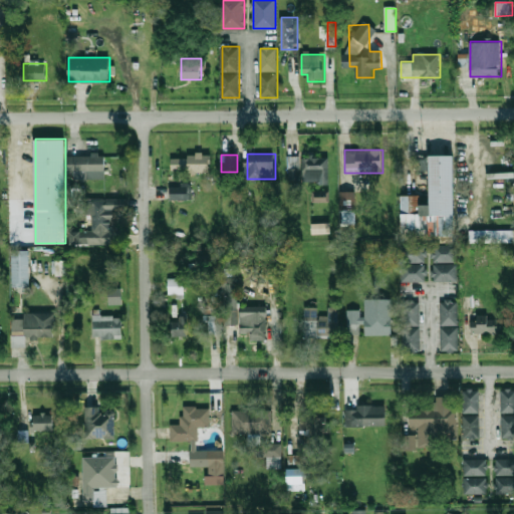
[(456,155),(431,155),(430,217),(432,217),(432,235),(455,235),(456,155)]
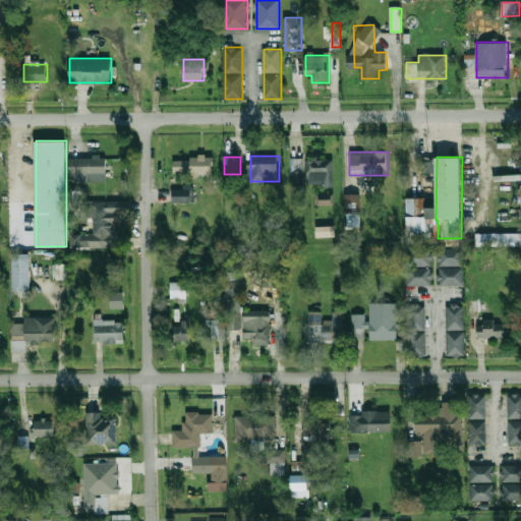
[(108,181),(108,158),(70,158),(70,181),(108,181)]
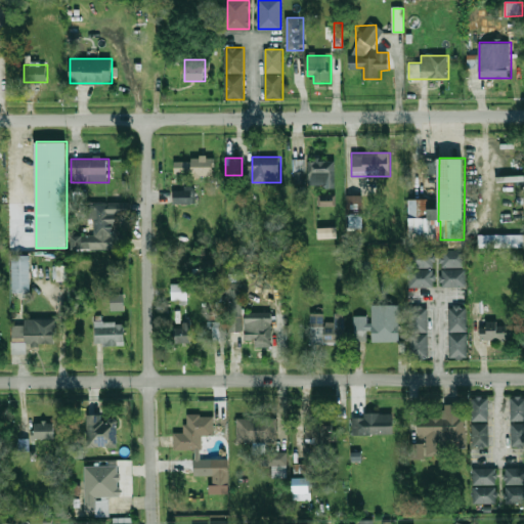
[(175,176),(215,176),(215,159),(175,159),(175,176)]
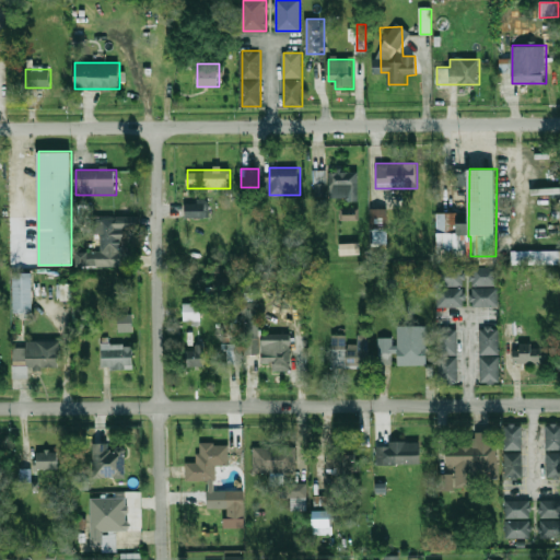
[(312,195),(326,195),(326,170),(312,170),(312,195)]
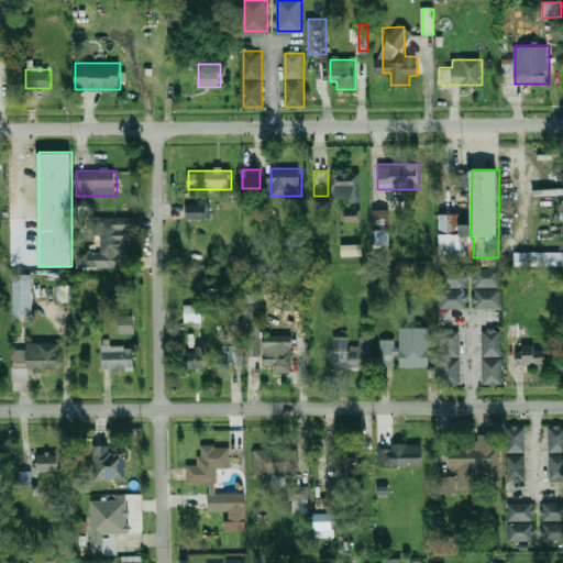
[(362,201),(362,173),(332,173),(332,201),(362,201)]
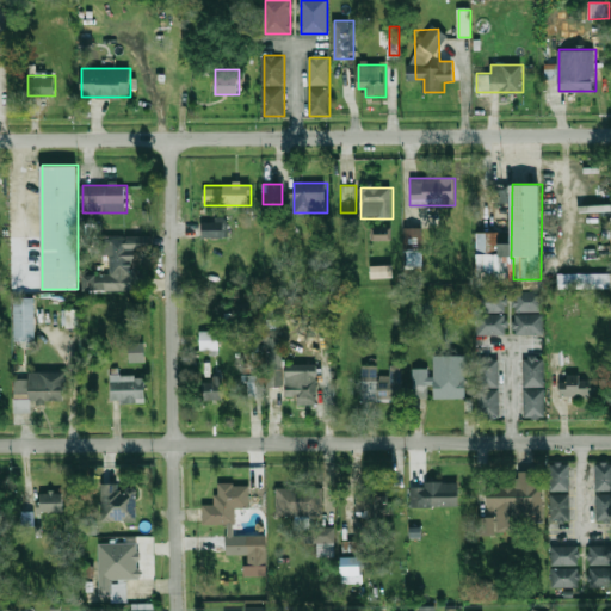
[(506,202),(505,191),(494,192),(495,203),(506,202)]
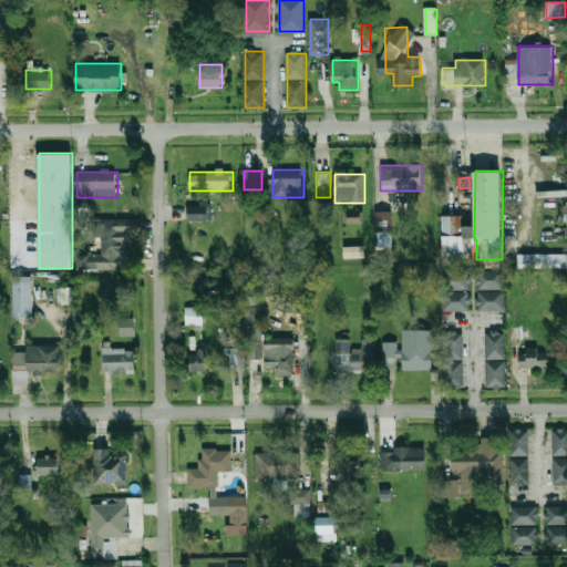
[(212,203),(187,203),(187,219),(212,219),(212,203)]
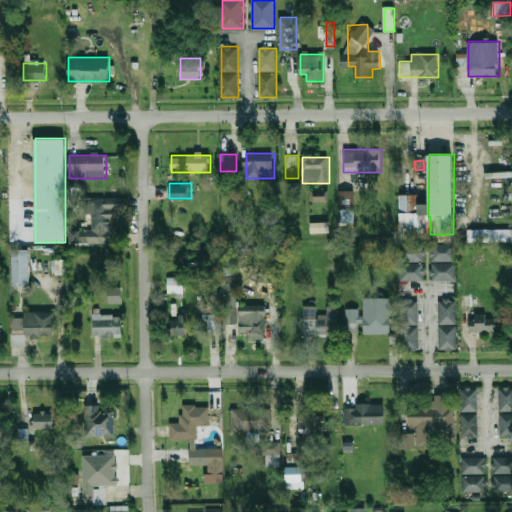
[(310,201),(326,201),(326,190),(310,190),(310,201)]
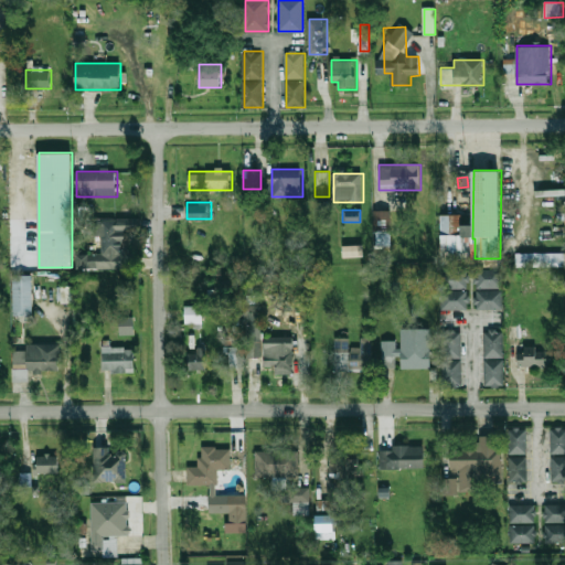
[(390,210),(373,210),(373,231),(390,230),(390,210)]
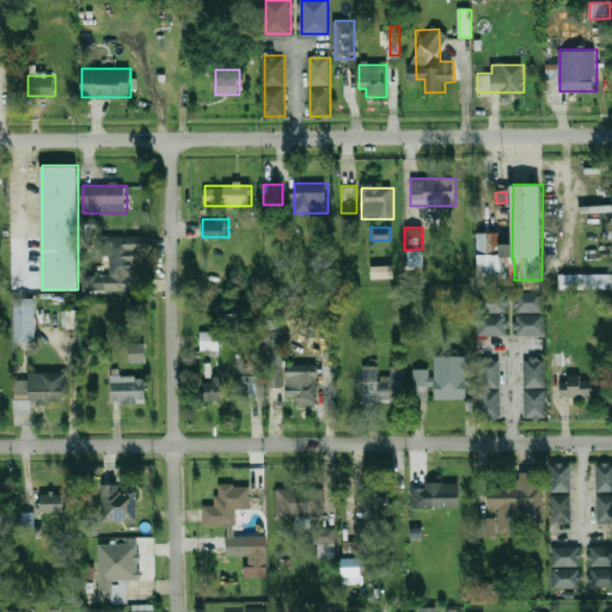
[(134,292),(133,239),(109,239),(110,274),(85,275),(85,292),(134,292)]
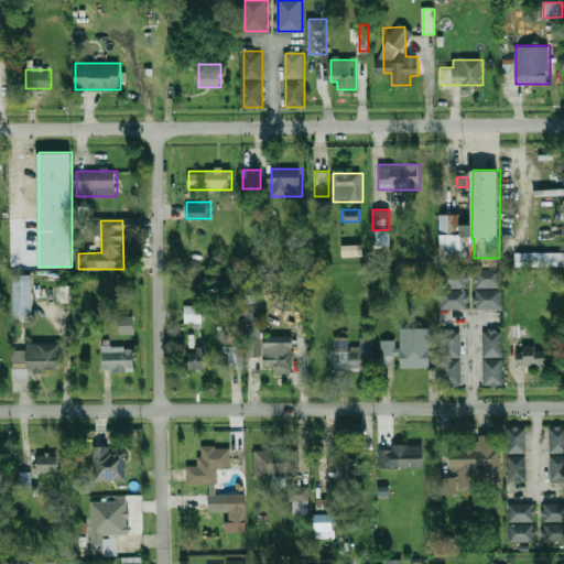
[(390,231),(376,231),(375,243),(390,245),(390,231)]
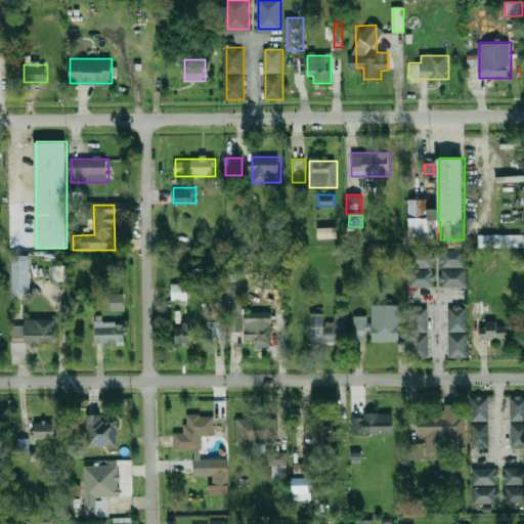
[(336,237),(336,226),(316,227),(317,237),(336,237)]
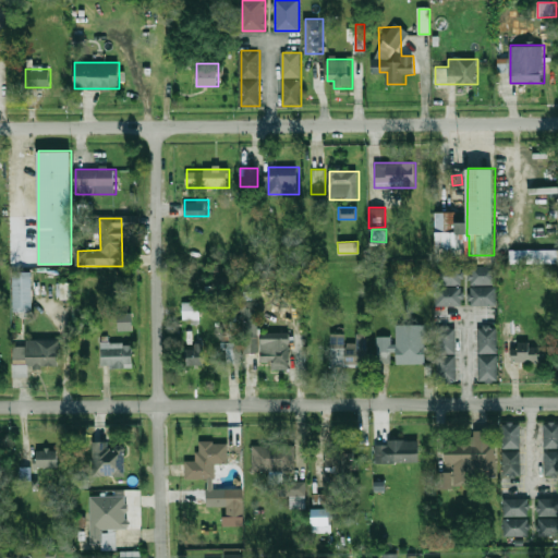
[(557,249),(509,250),(509,263),(557,263),(557,249)]
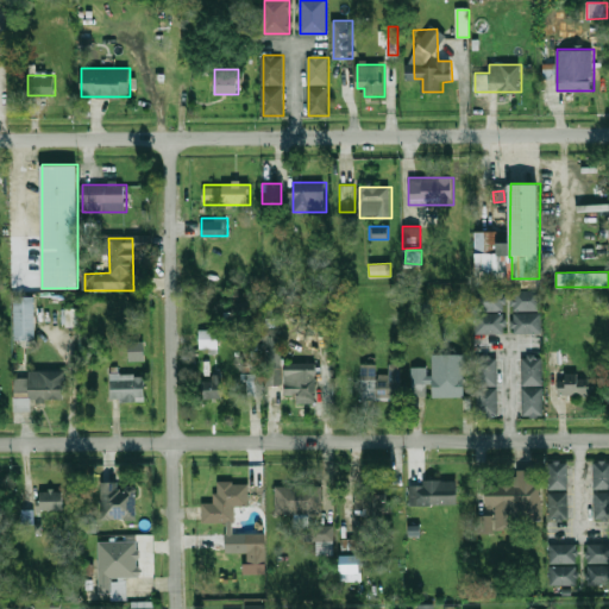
[(475,334),(503,333),(502,312),(503,312),(503,289),(473,290),(475,334)]
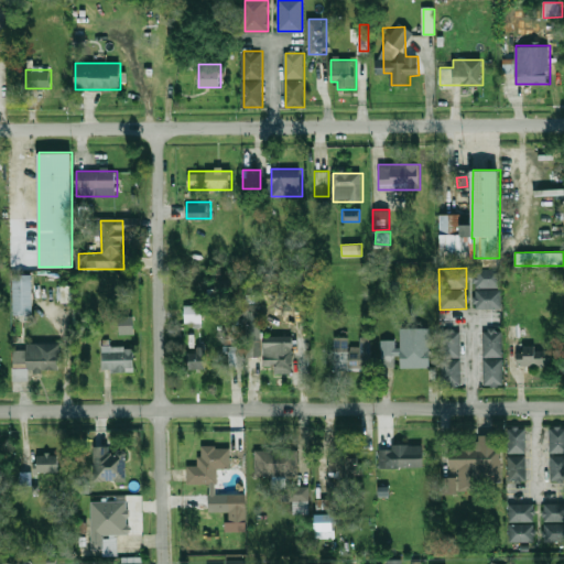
[(501,269),(474,268),(473,288),(500,288),(501,269)]
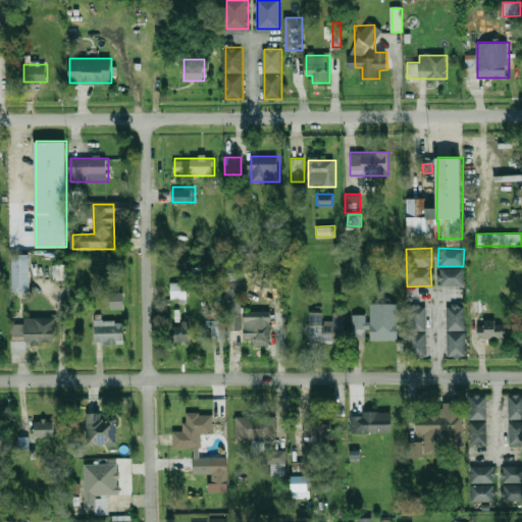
[(31,255),(13,255),(13,290),(31,290),(31,255)]
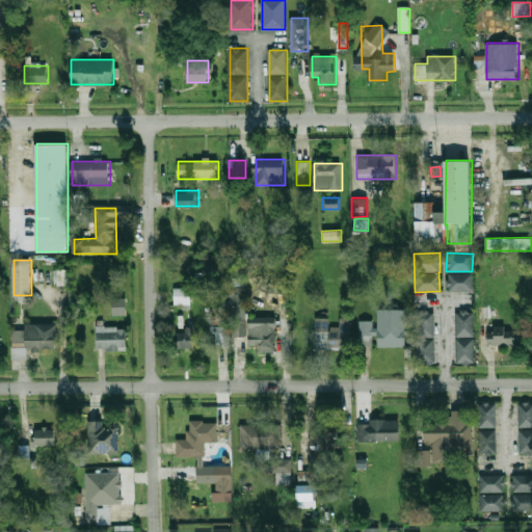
[(67,269),(54,269),(55,285),(68,285),(67,269)]
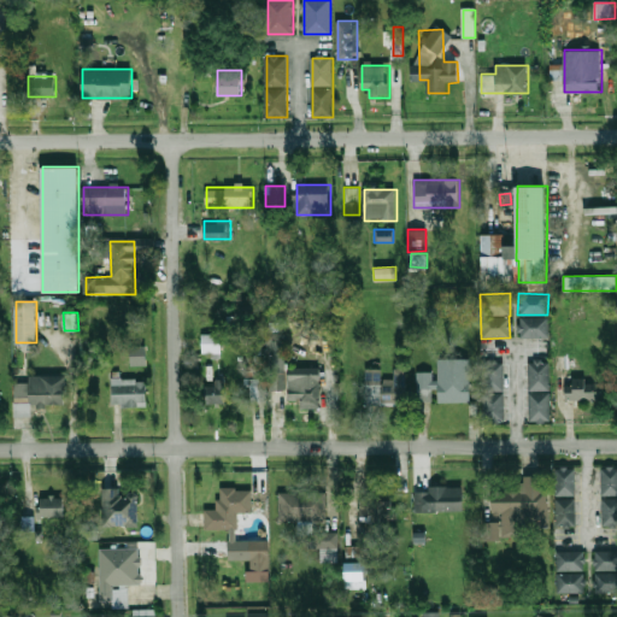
[(518,317),(518,338),(548,338),(547,316),(518,317)]
